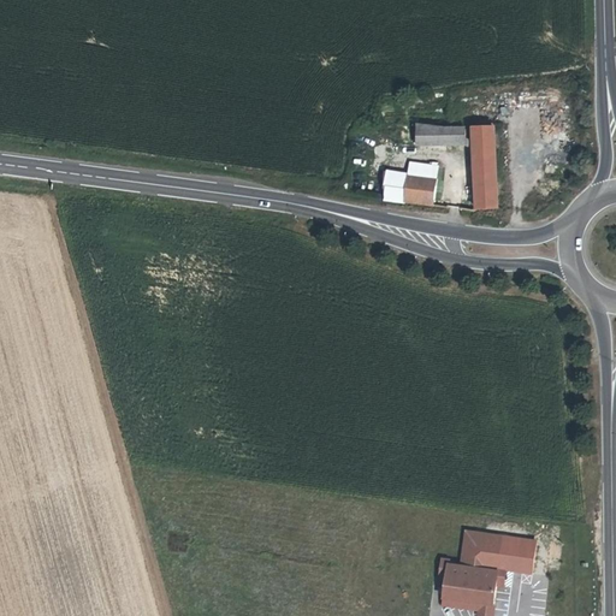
[(461,208),(471,209),(471,205),(495,203),(495,200),(495,163),(495,119),(477,120),(477,126),(462,125),(446,128),(445,147),(468,143),(468,141),(474,140),(474,197),(463,197),(461,208)]
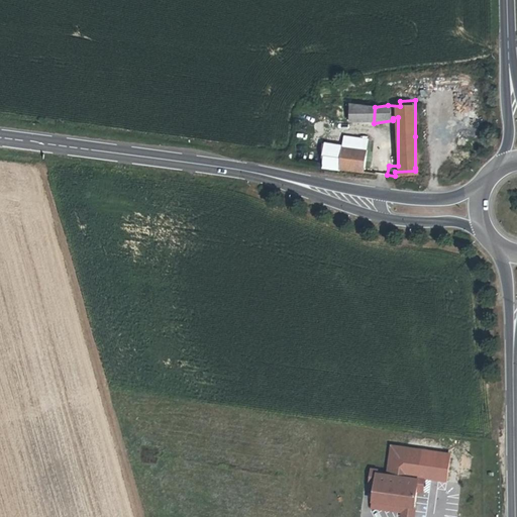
[(375,107),(353,109),(352,126),(374,123),(375,107)]
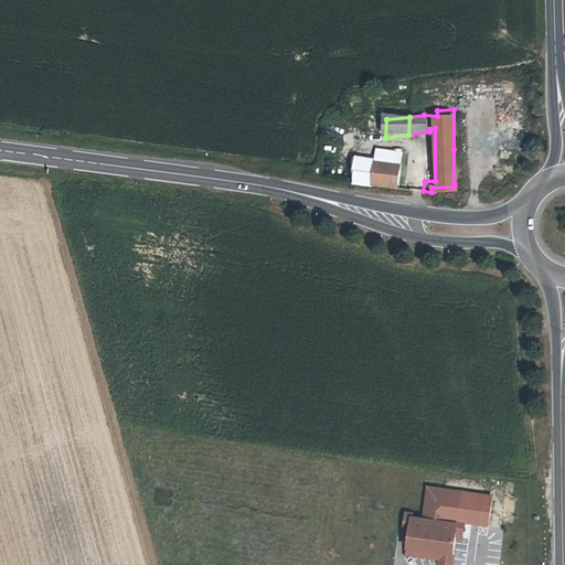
[(343,181),(368,184),(371,159),(347,157),(343,181)]
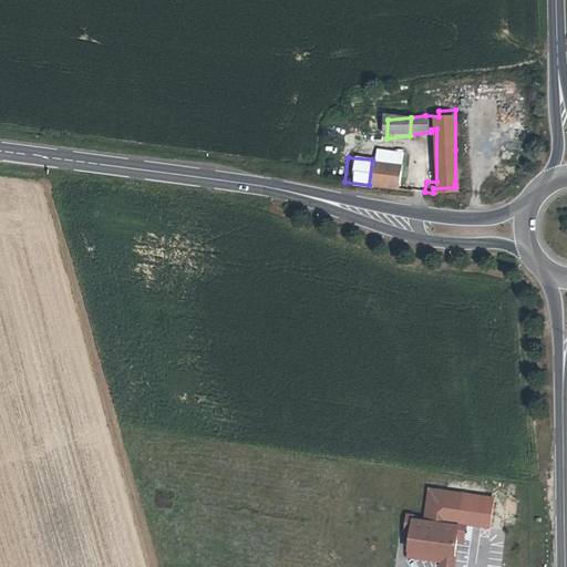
[(369,185),(394,187),(398,163),(372,160),(369,185)]
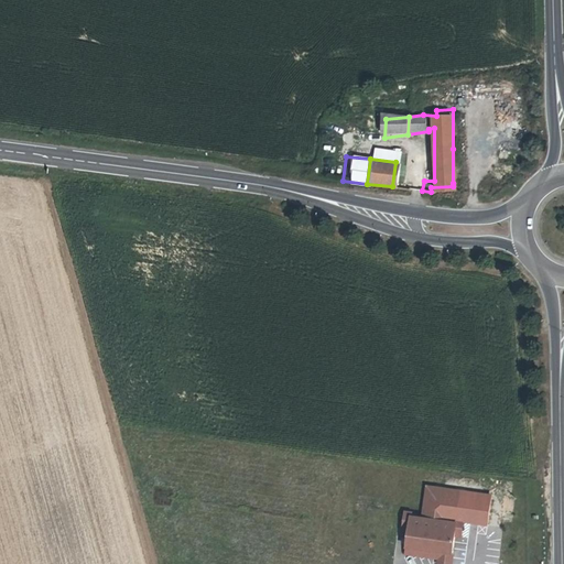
[(405,513),(400,554),(435,559),(434,563),(449,563),(453,537),(461,538),(463,519),(447,518),(451,487),(423,484),(420,516),(405,513)]
